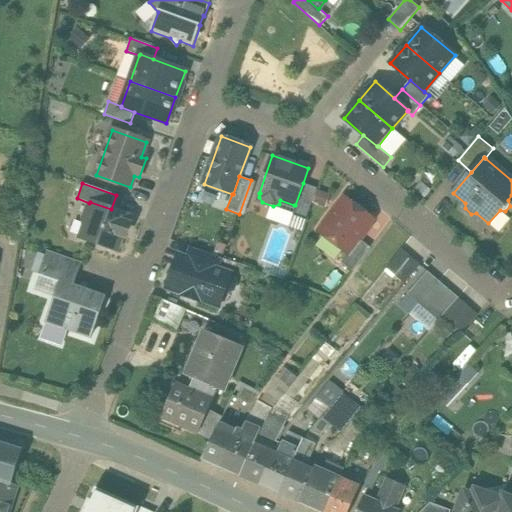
[(317,188),(303,183),(295,205),(294,205),(290,217),(305,222),(317,188)]
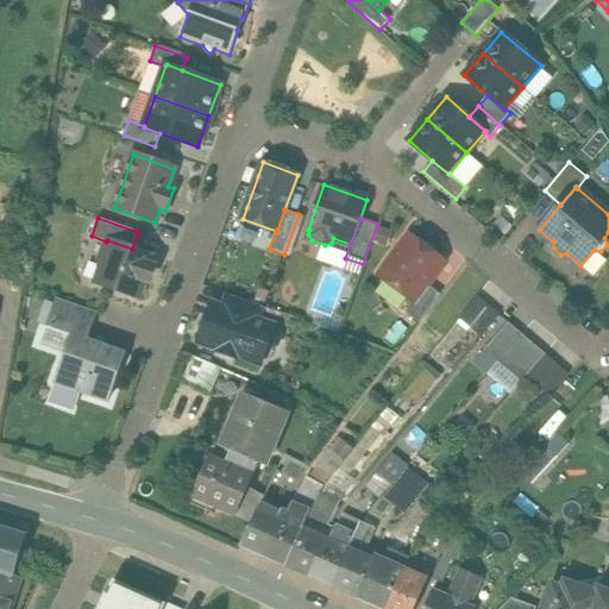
[(410,236),(381,276),(412,300),(413,300),(426,283),(443,261),(410,236)]
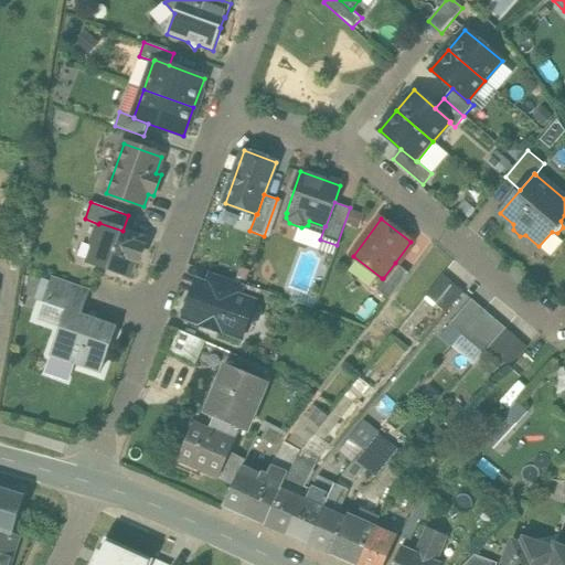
[(123,231),(99,223),(98,224),(93,241),(95,246),(89,262),(129,275),(135,259),(138,262),(144,246),(139,245),(141,237),(123,231)]
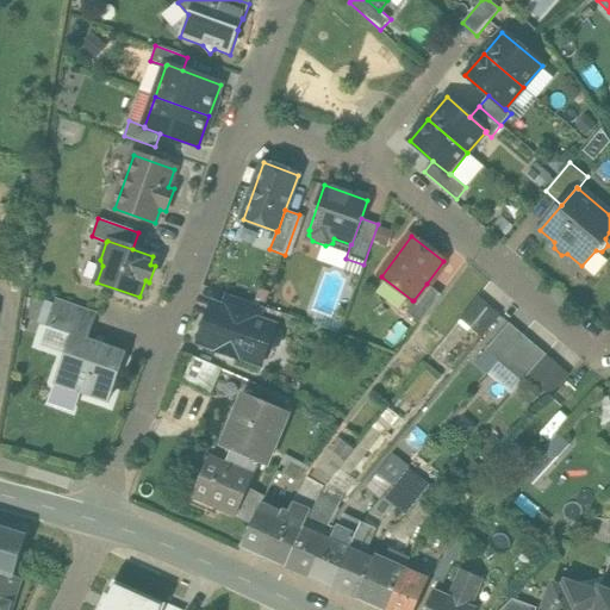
[(427,284),(414,300),(412,300),(404,311),(419,323),(441,294),(427,284)]
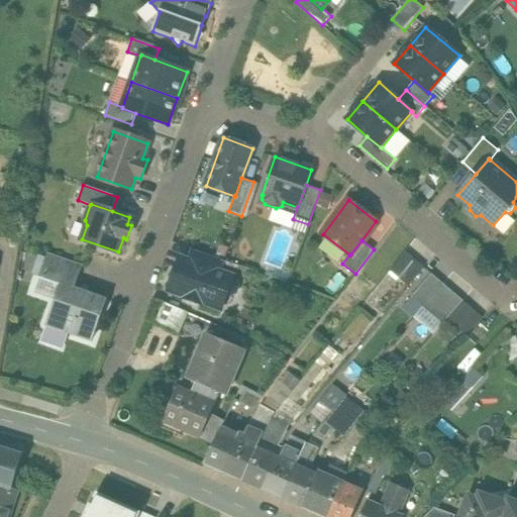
[(222,261),(194,249),(190,261),(219,272),(222,261)]
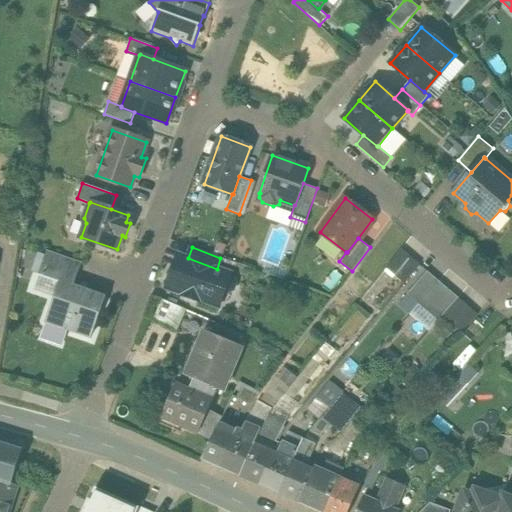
[(420,265),(401,249),(386,268),(405,284),(420,265)]
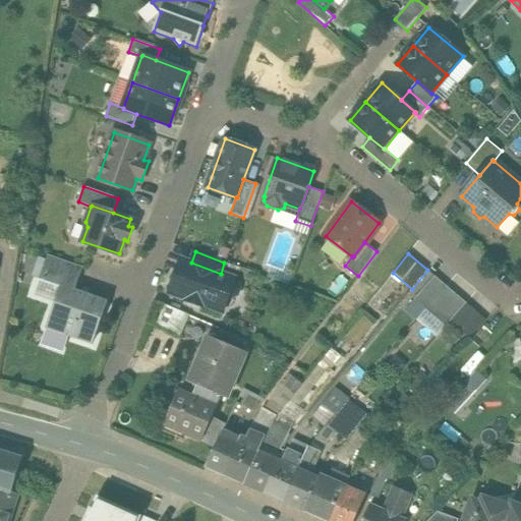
[(82,268),(49,255),(40,279),(61,286),(61,285),(74,290),(82,268)]
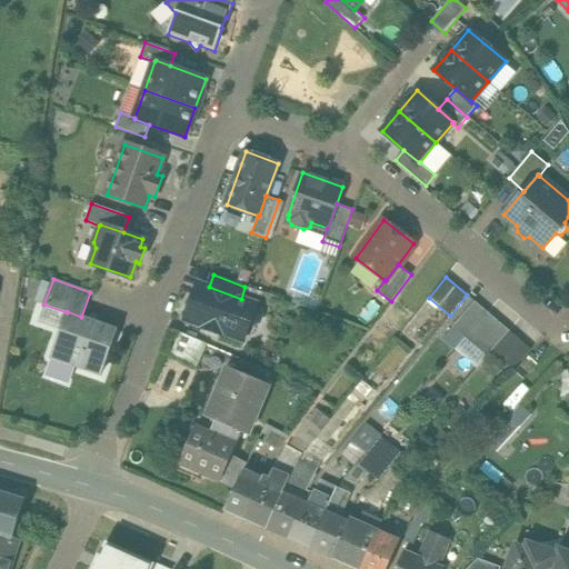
[(209,287),(198,283),(186,319),(205,326),(203,328),(222,335),(223,333),(243,340),(250,323),(253,326),(260,322),(262,315),(259,308),(256,307),(257,305),(241,299),(209,287)]
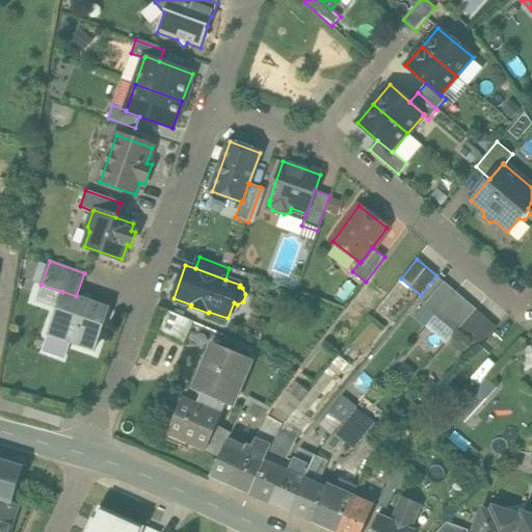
[(444,282),(424,306),(435,315),(456,292),(444,282)]
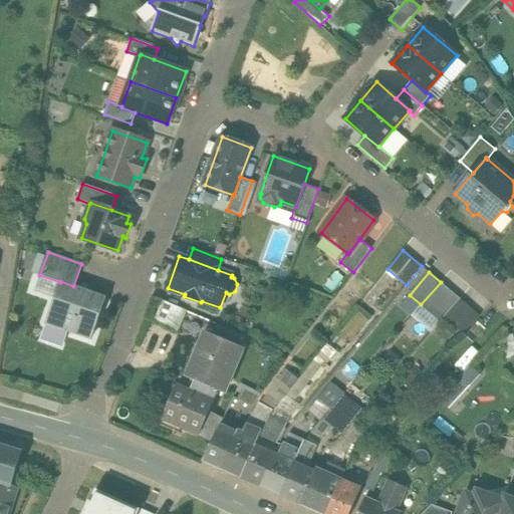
[(73,286),(60,281),(60,282),(46,323),(91,339),(106,297),(73,286)]
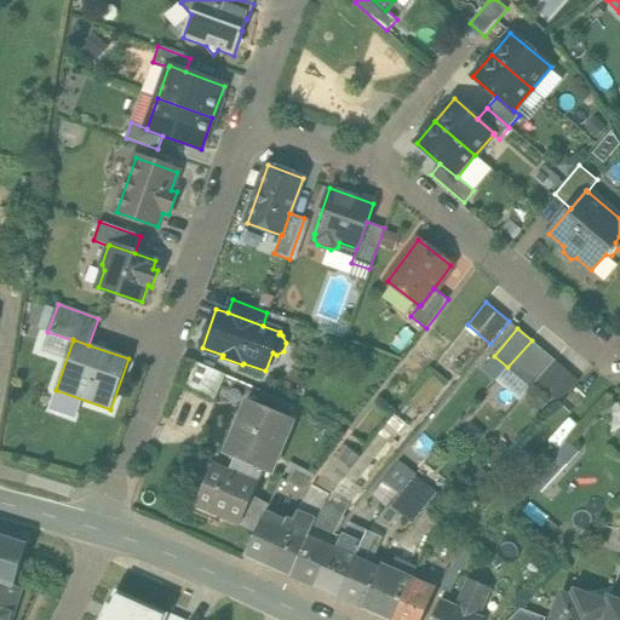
[(532,340),(507,367),(532,388),(537,383),(556,361),(532,340)]
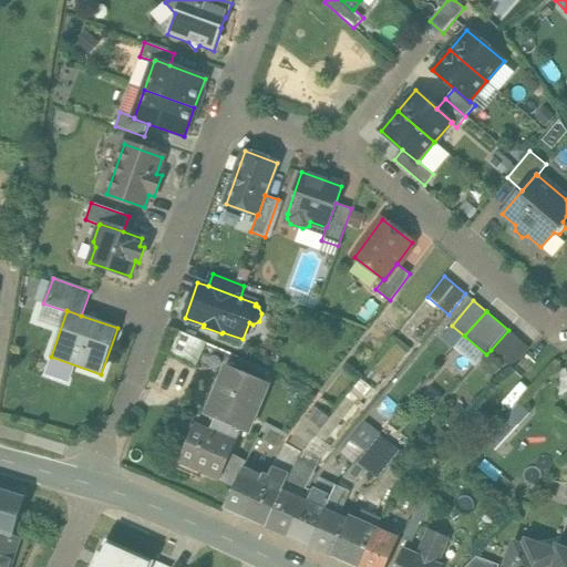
[(508,330),(491,350),(512,369),(529,349),(508,330)]
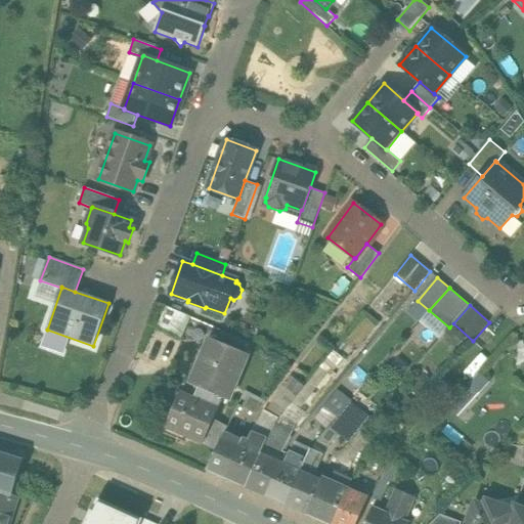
[(190,317),(167,306),(157,329),(181,340),(190,317)]
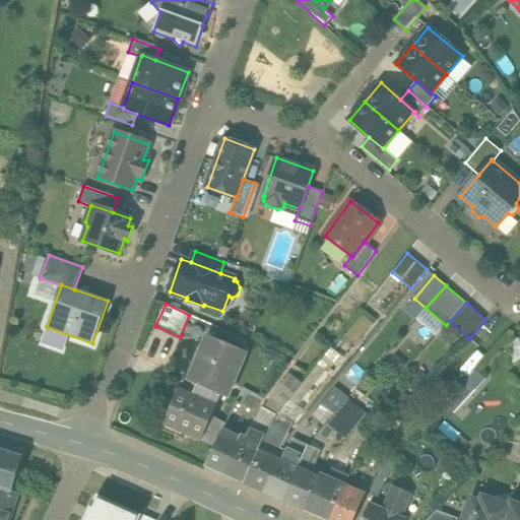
[(246,351),(214,338),(200,370),(195,368),(190,382),(197,385),(192,396),(215,407),(221,395),(226,397),(246,351)]
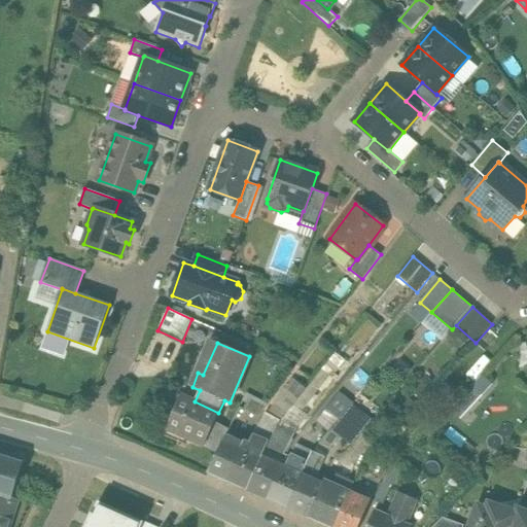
[(337,353),(294,406),(302,412),(343,359),(337,353)]
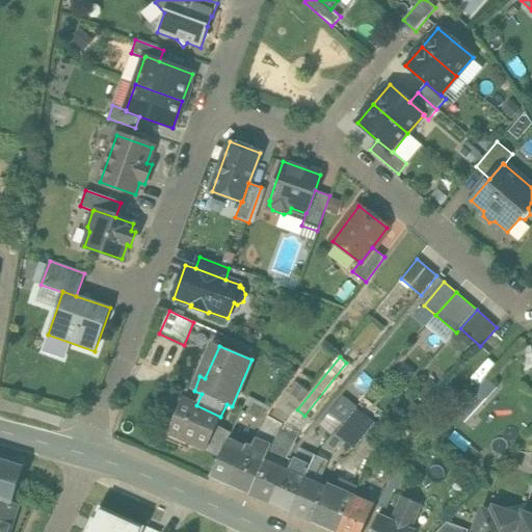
[(295,382),(276,407),(291,417),(310,393),(295,382)]
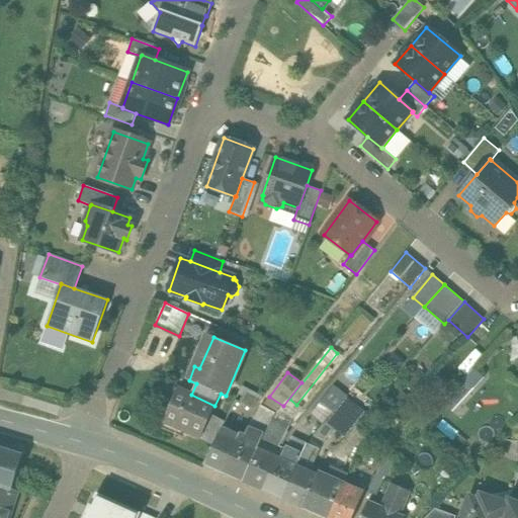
[(191,395),(178,389),(163,423),(164,423),(165,423),(199,437),(199,438),(200,438),(214,406),(191,395)]
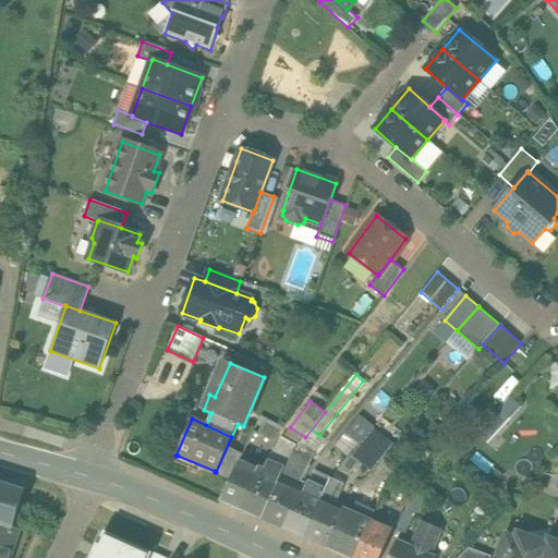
[(280,433),(263,423),(255,432),(268,438),(274,441),(280,433)]
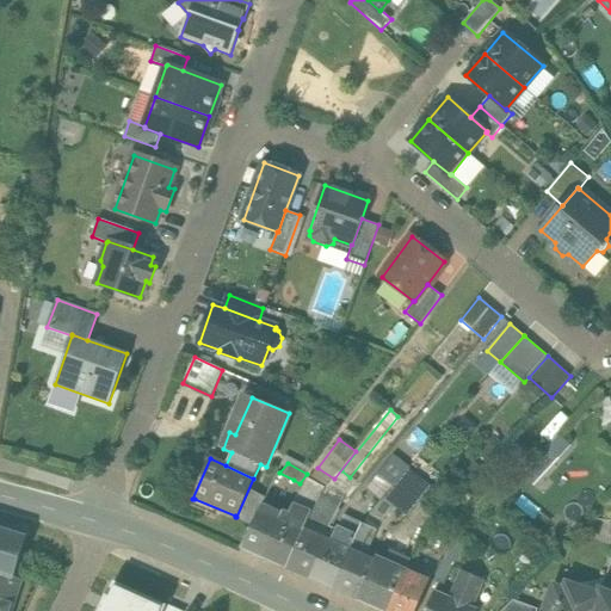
[(374,488),(370,486),(357,504),(370,513),(384,497),(400,479),(384,469),(378,477),(381,479),(374,488)]
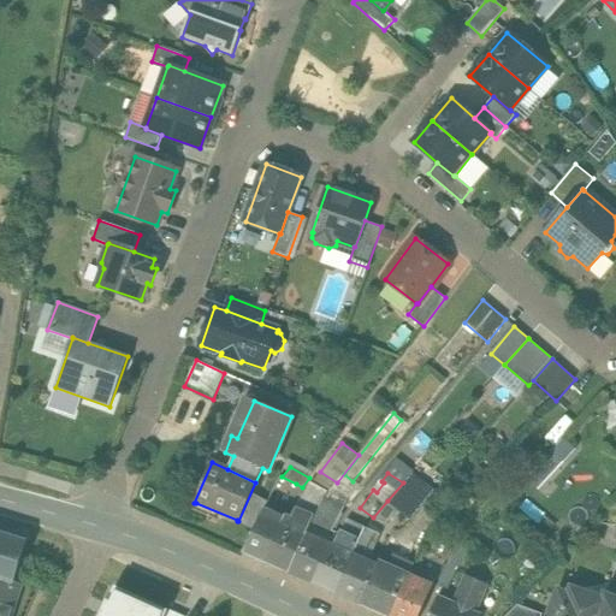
[(403,483),(388,501),(396,508),(412,520),(434,492),(412,473),(403,483)]
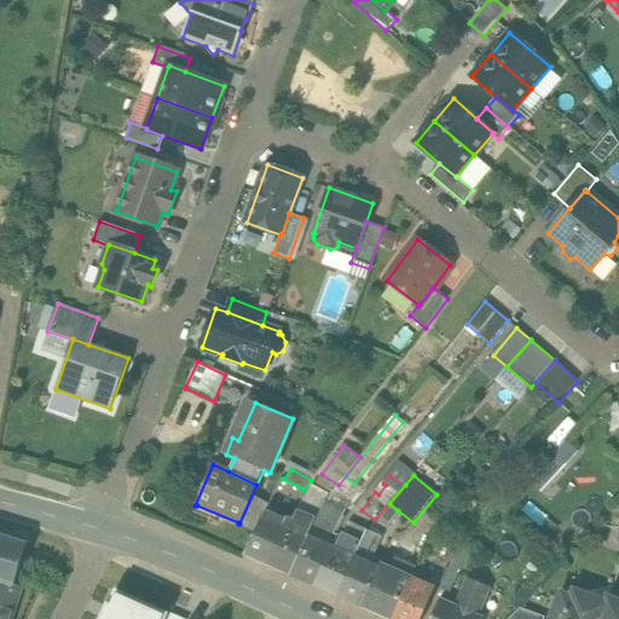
[(298,486),(283,479),(276,491),(290,499),(298,486)]
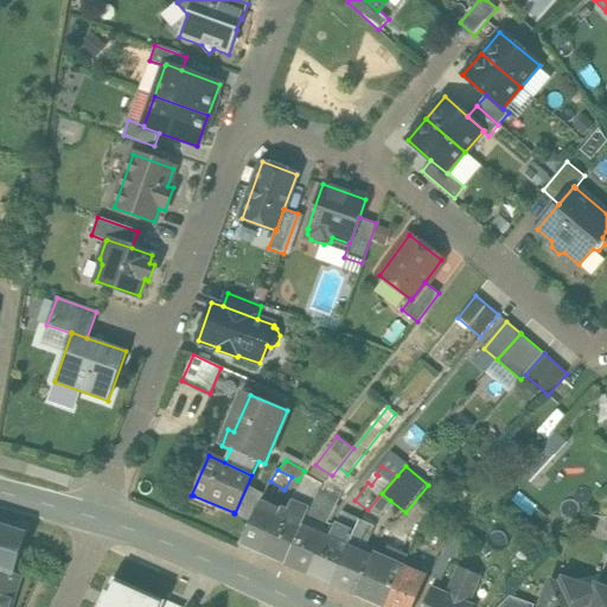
[(323,484),(306,474),(293,500),(311,508),(319,491),(323,484)]
